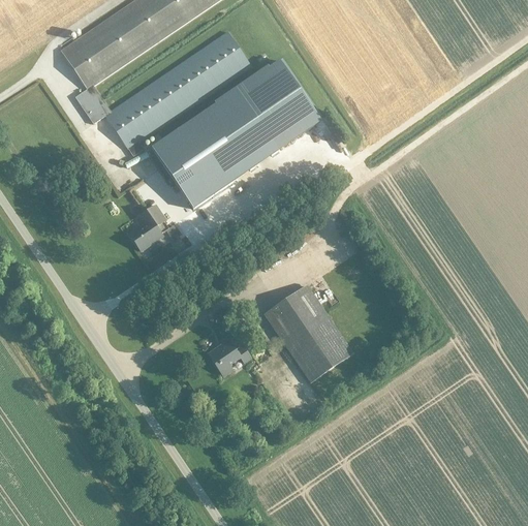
[(127,149),(128,148),(132,155),(143,148),(138,141),(250,65),(227,31),(111,110),(93,85),(217,0),(133,0),(60,50),(86,88),(74,96),(93,123),(104,115),(127,149)]
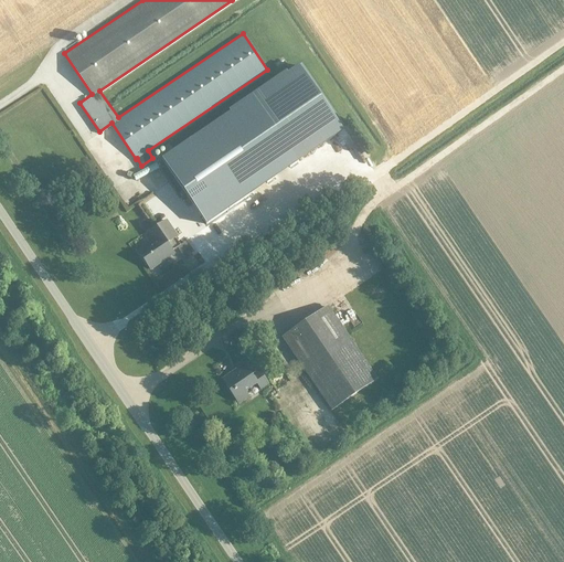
[(298,63),(161,157),(205,222),(297,159),(296,158),(341,127),(298,63)]
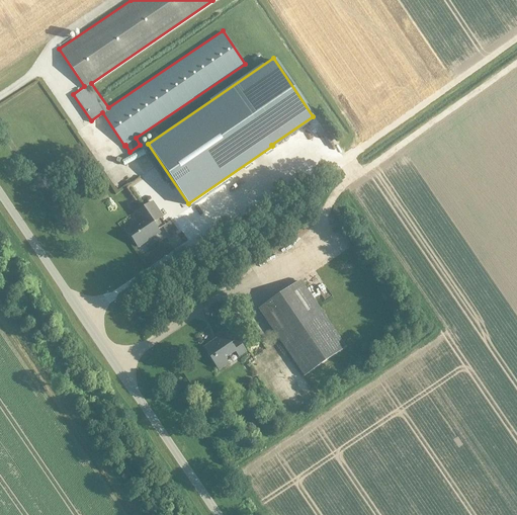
[(157,228),(165,223),(160,216),(162,215),(152,199),(135,211),(139,218),(125,228),(138,245),(147,238),(146,237),(150,234),(151,236),(159,230),(157,228)]
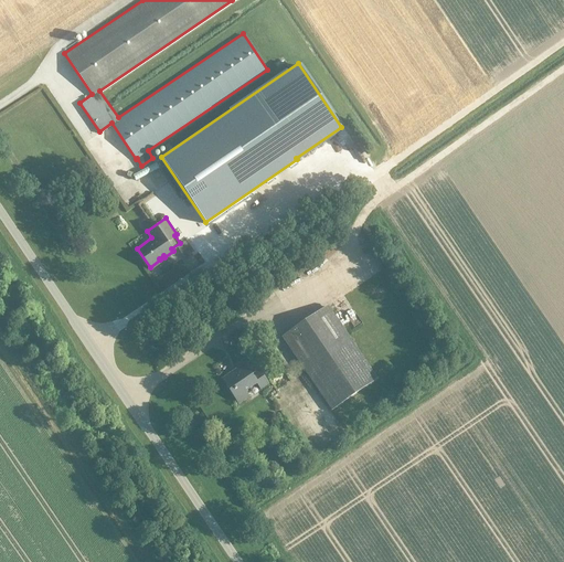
[(327,305),(283,335),(331,406),(375,377),(327,305)]
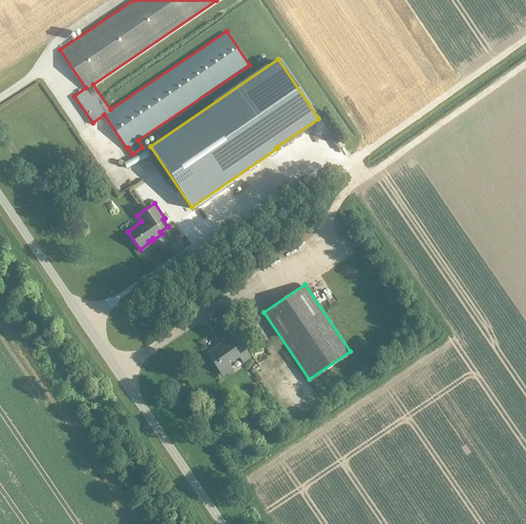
[(228,337),(207,351),(221,374),(232,367),(228,361),(239,354),(242,359),(249,354),(241,343),(235,347),(228,337)]
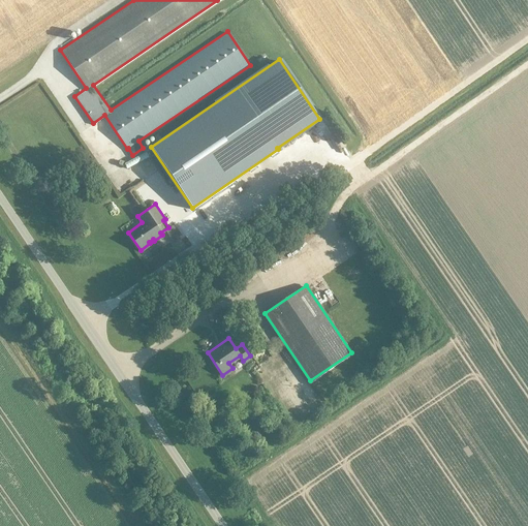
All buildings are outlined.
